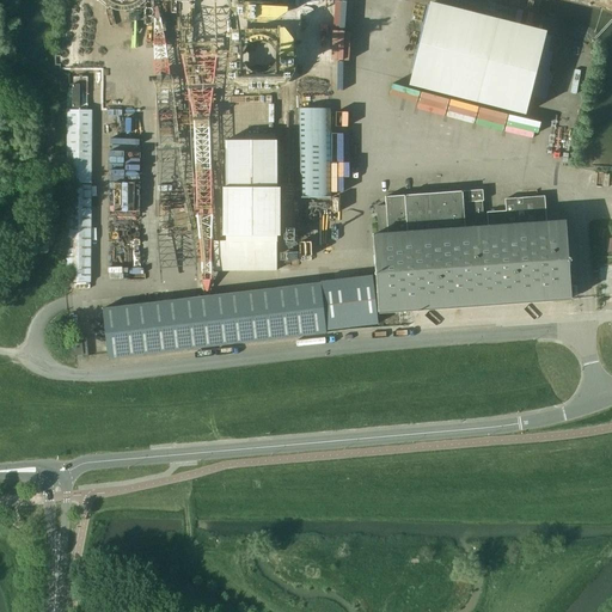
[(549,68),(552,54),(548,53),(551,37),(545,36),(545,32),(432,4),(430,6),(428,5),(411,68),(415,68),(410,86),(525,115),(530,96),(546,99),(552,77),(549,68)]
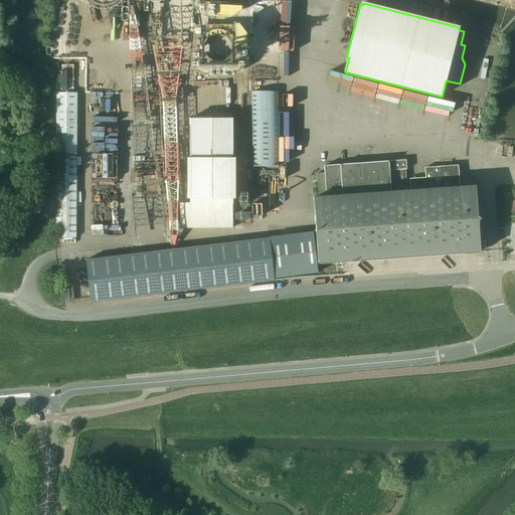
[(342,76),(336,101),(359,106),(365,81),(342,76)]
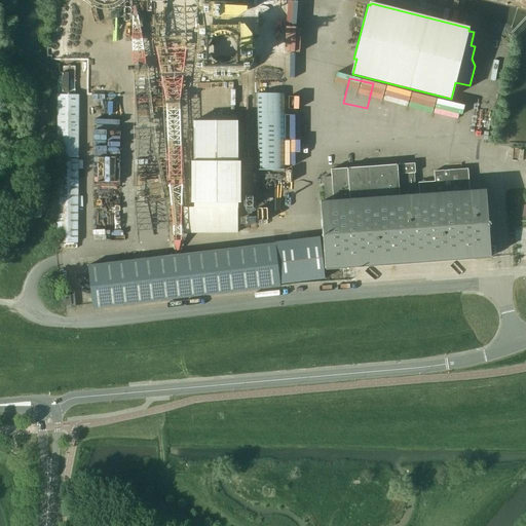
[(286,94),(259,92),(258,120),(258,171),(285,171),(285,120),(286,94)]
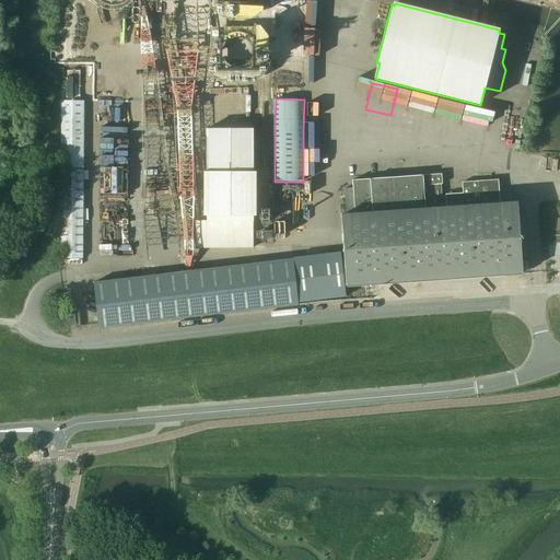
[(82,258),(82,101),(60,101),(60,258),(82,258)]
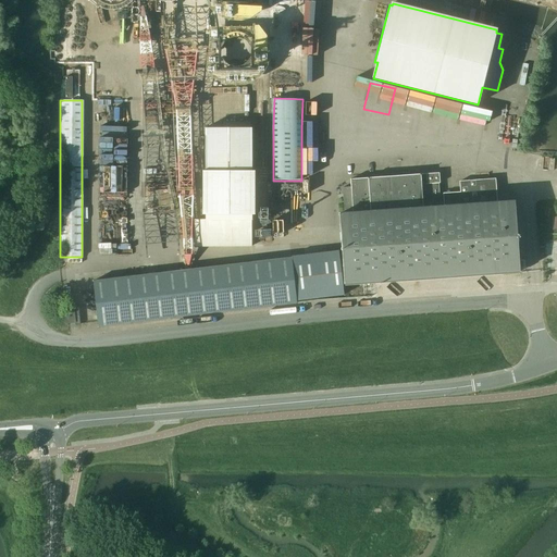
[(255,214),(255,171),(252,171),(252,127),(205,127),(205,171),(202,171),(202,214),(205,214),(205,220),(194,220),(195,247),(251,247),(251,220),(251,214),(255,214)]
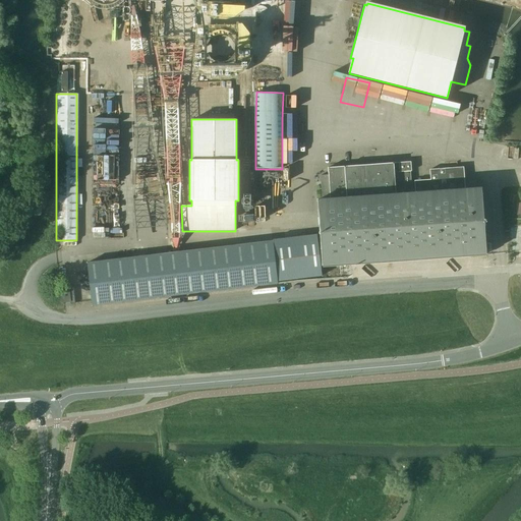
[(483,230),(481,188),(465,189),(463,168),(429,170),(429,180),(414,181),(414,193),(411,193),(410,172),(411,172),(410,162),(329,167),(329,175),(321,176),(322,199),(317,200),(322,266),(491,253),(490,229),(483,230)]
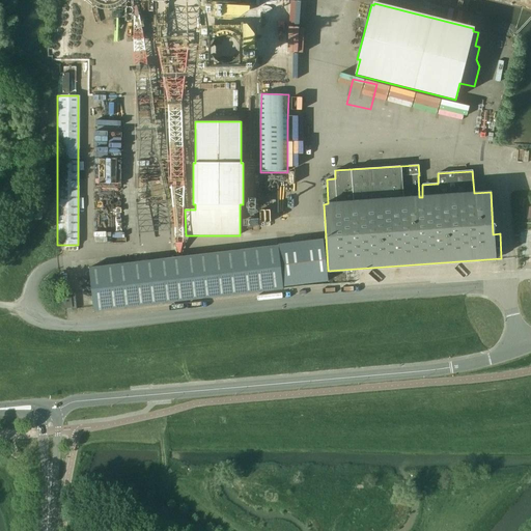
[(323,240),(277,245),(278,246),(282,286),(328,281),(323,240)]
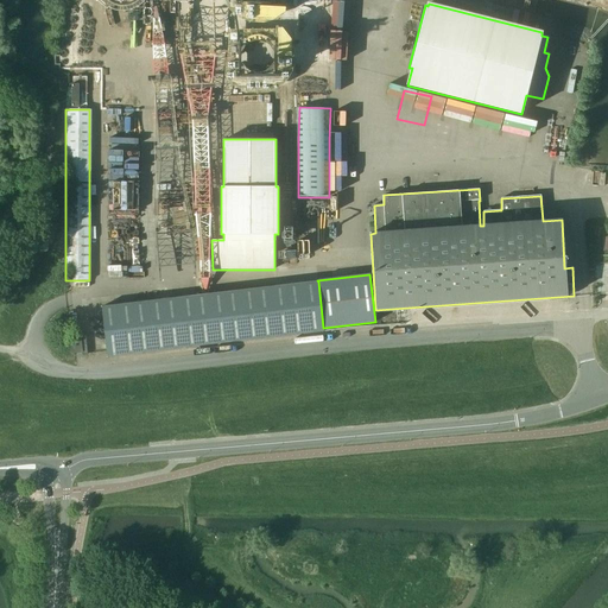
[(323,328),(318,282),(101,308),(107,352),(107,356),(323,328)]
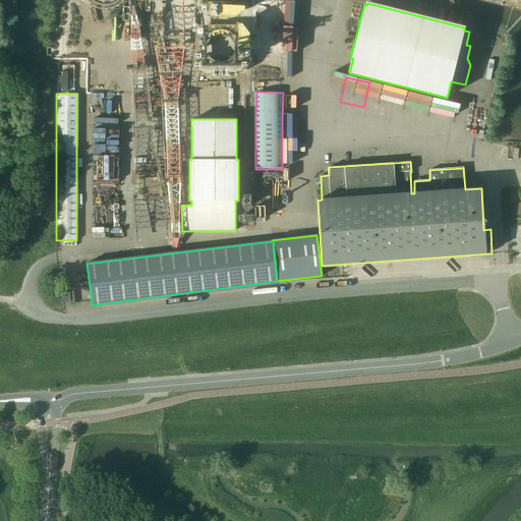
[(74,303),(73,287),(69,288),(69,287),(59,288),(61,302),(69,301),(70,303),(74,303)]
